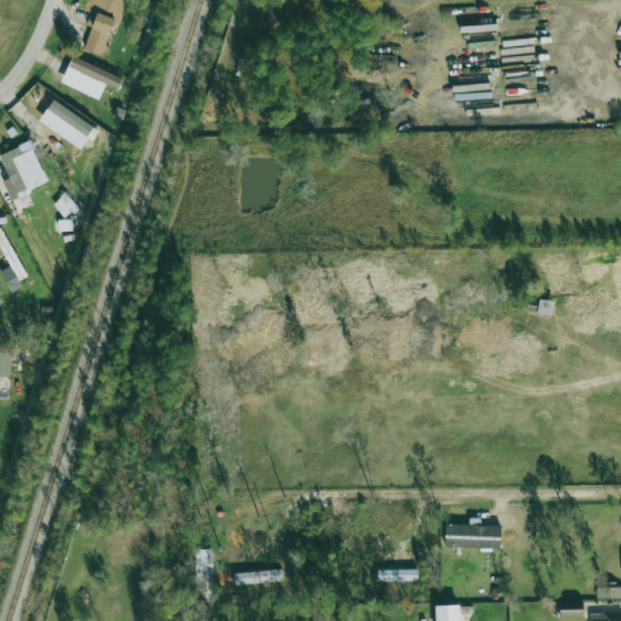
[(84,49),(103,56),(115,21),(120,22),(127,0),(86,0),(84,10),(91,12),(86,24),(91,26),(84,49)]
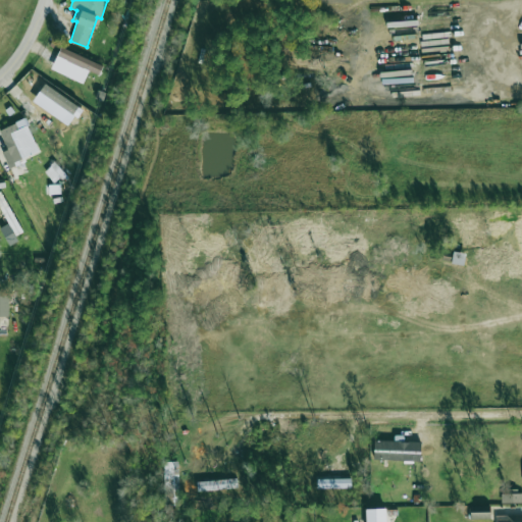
[(83,83),(89,70),(99,74),(103,65),(60,47),(51,68),(83,83)]
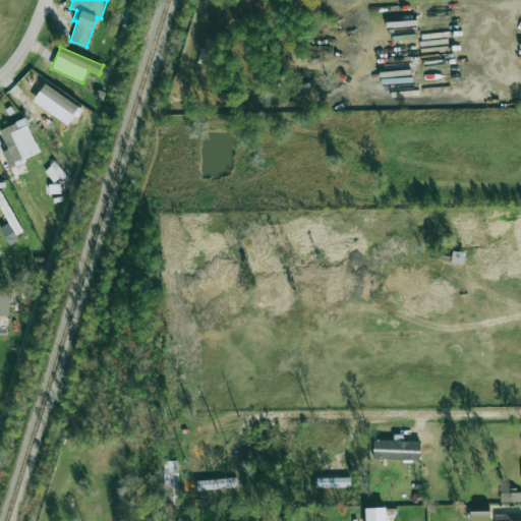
[(0,129),(0,132),(7,150),(2,152),(8,166),(40,153),(25,119),(0,129)]
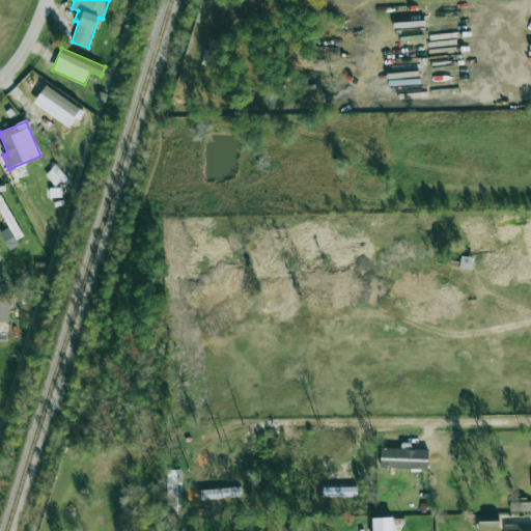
[(45,174),(58,189),(68,179),(55,165),(45,174)]
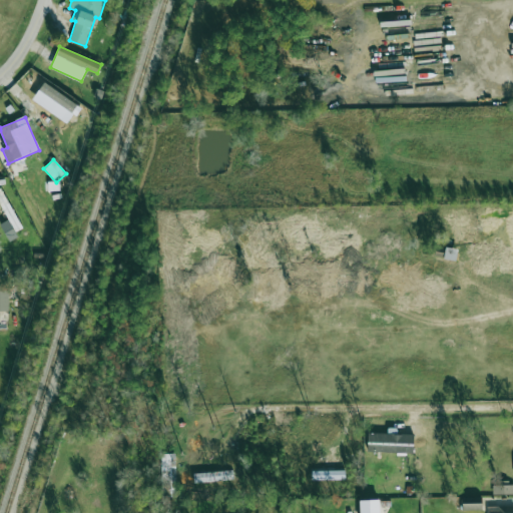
[(21,228),(2,187),(0,187),(0,202),(14,232),(21,228)]
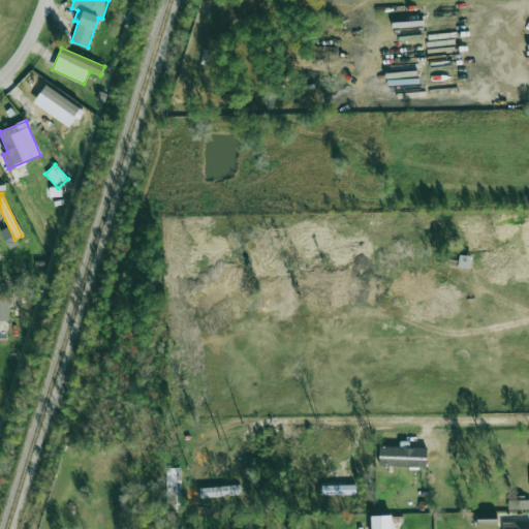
[(457,267),(469,269),(471,256),(459,255),(457,267)]
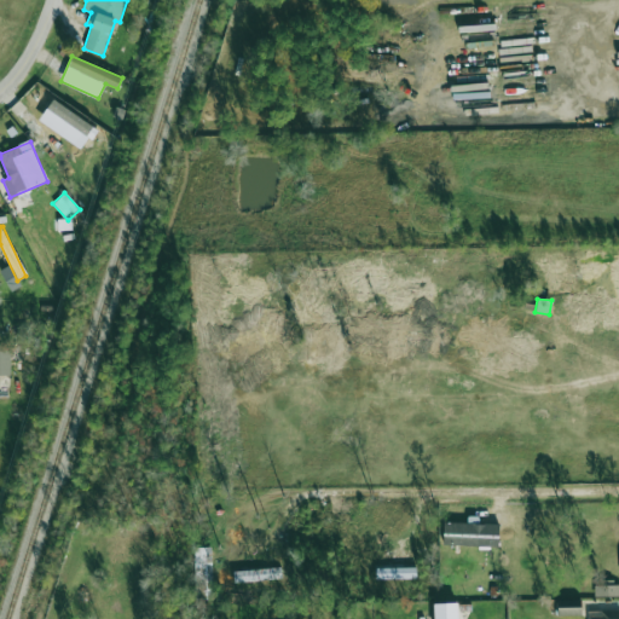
[(0,375),(21,375),(21,346),(0,346),(0,375)]
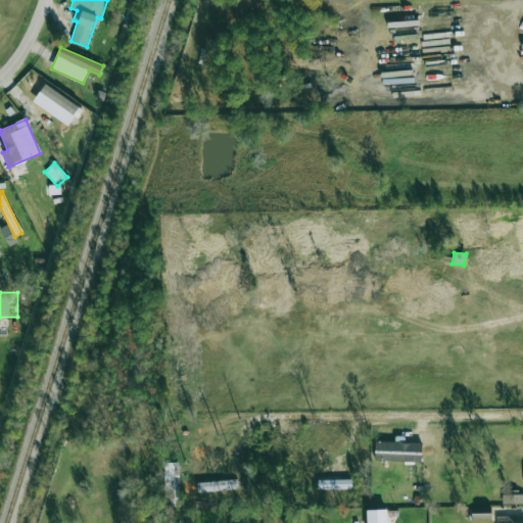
[(421,462),(422,442),(375,440),(374,460),(421,462)]
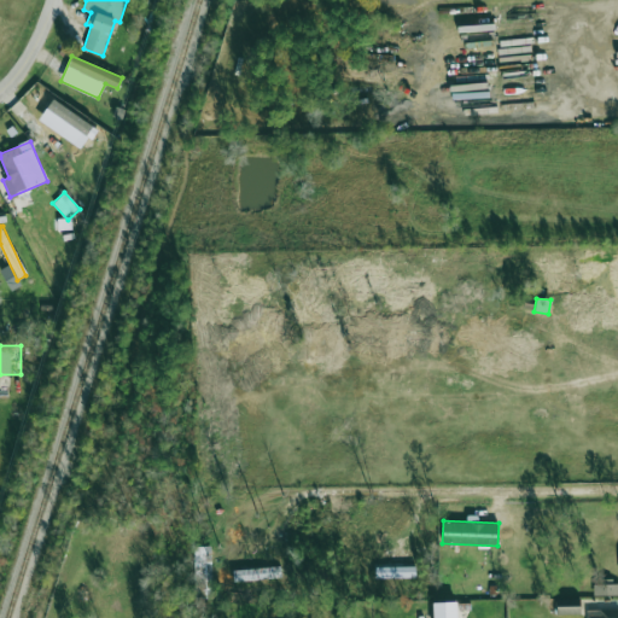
[(194,547),(196,598),(214,598),(213,546),(194,547)]
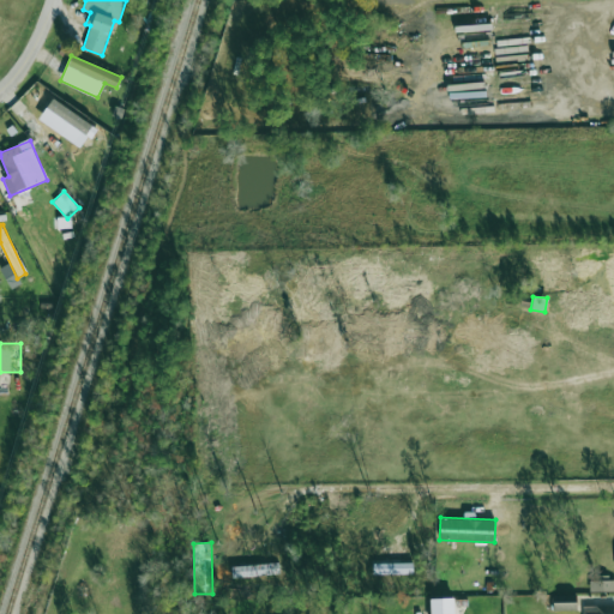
[(413,573),(413,563),(375,564),(377,573),(413,573)]
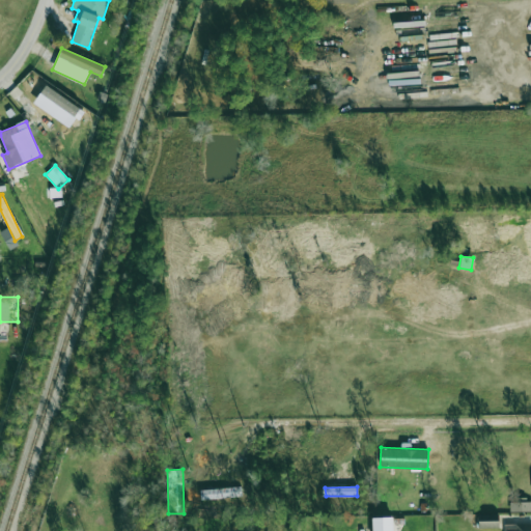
[(242,487),(200,488),(200,498),(242,497),(242,487)]
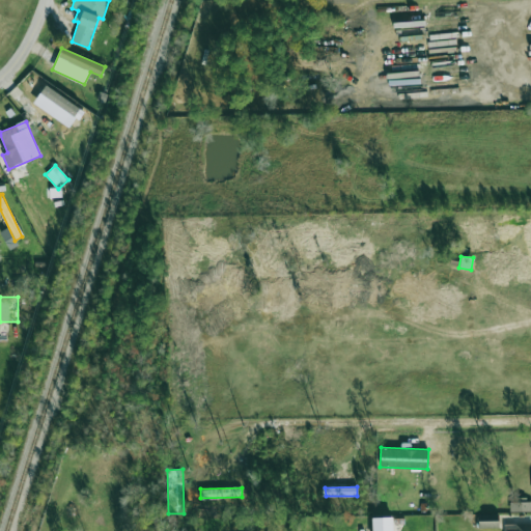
[(530,510),(530,501),(509,502),(510,511),(530,510)]
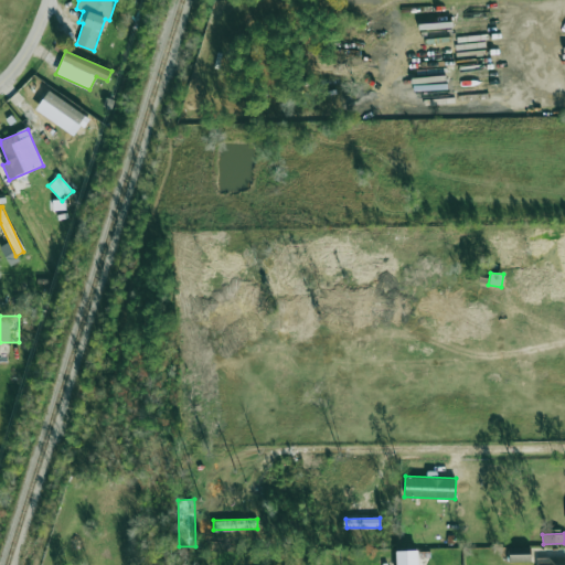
[(509,561),(530,562),(530,553),(509,552),(509,561)]
